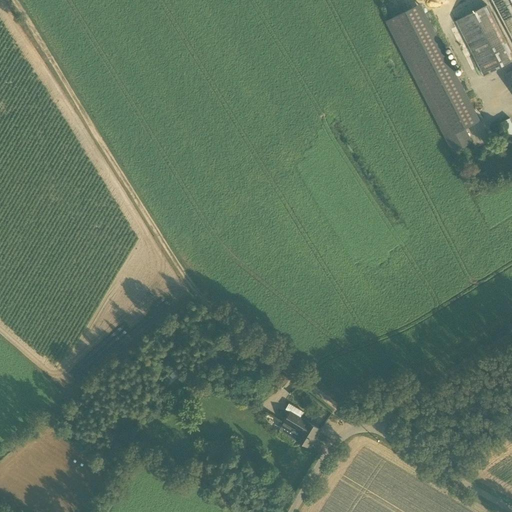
[(385,22),(452,154),(472,143),(465,129),(480,122),(420,4),(385,22)]
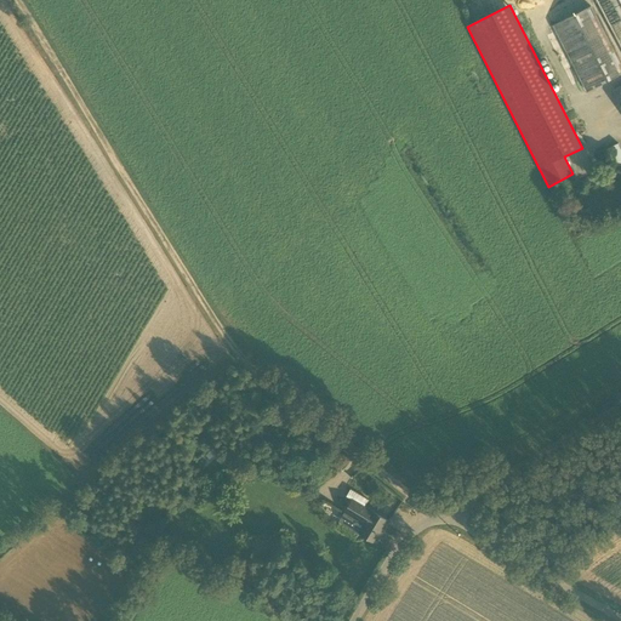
[(552,26),(586,93),(620,74),(620,67),(590,6),(552,26)]
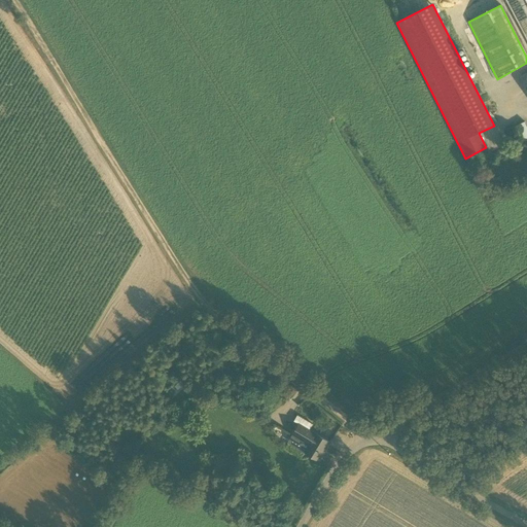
[(526,144),(526,128),(524,123),(512,129),(522,147),(526,144)]
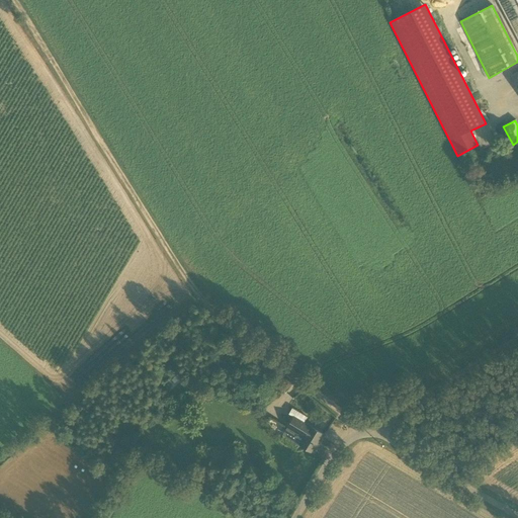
[(298,444),(313,453),(324,435),(304,423),(307,418),(292,409),(288,414),(294,418),(283,436),(297,444),(298,444)]
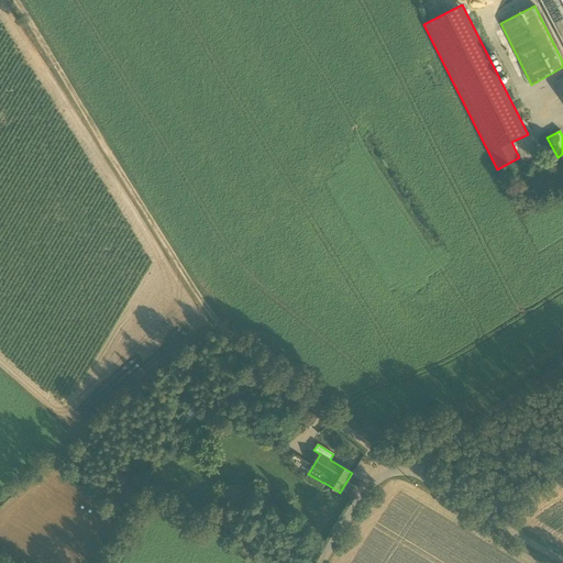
[(244,499),(232,494),(227,506),(239,511),(244,499)]
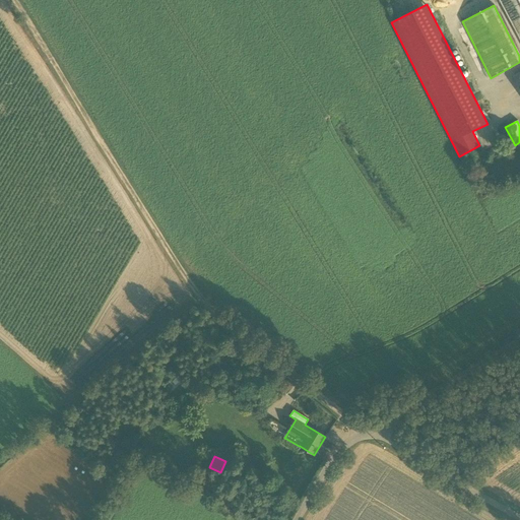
[(262,474),(253,467),(248,473),(258,480),(262,474)]
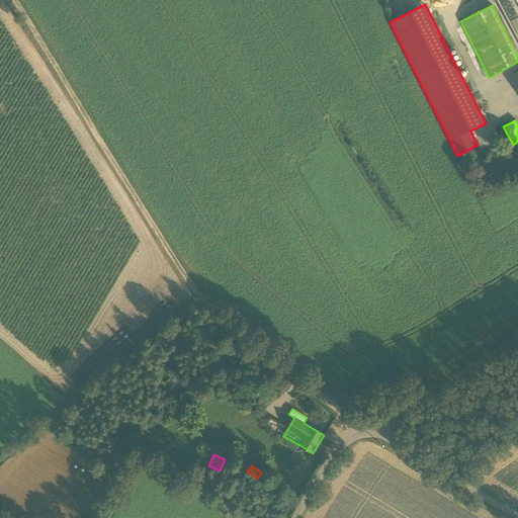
[(208,469),(204,466),(196,480),(200,483),(208,469)]
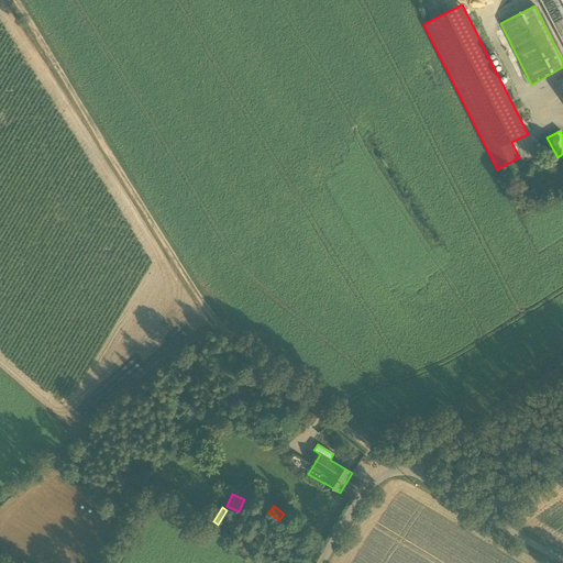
[(221,526),(225,528),(234,512),(230,510),(221,526)]
